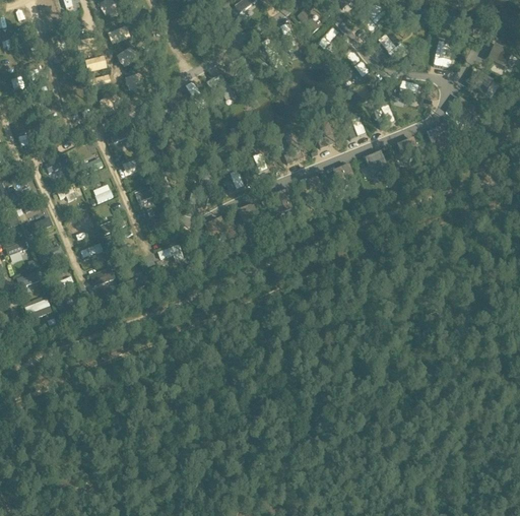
[(240,11),(256,0),(240,0),(235,4),(240,11)]
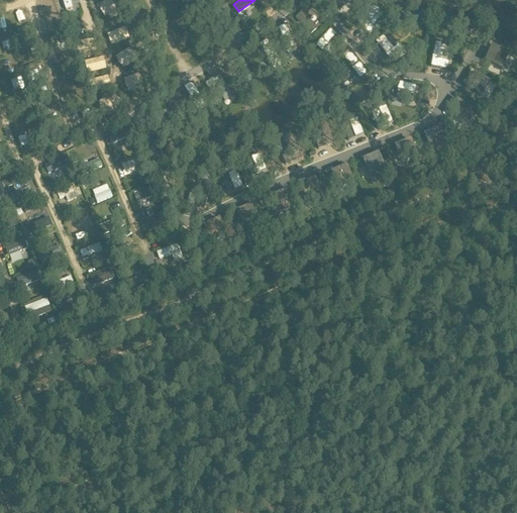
[(369,20),(374,14),(379,9),(373,3),(357,21),(362,24),(365,27),(370,31),(375,25),(371,22),(369,20)]
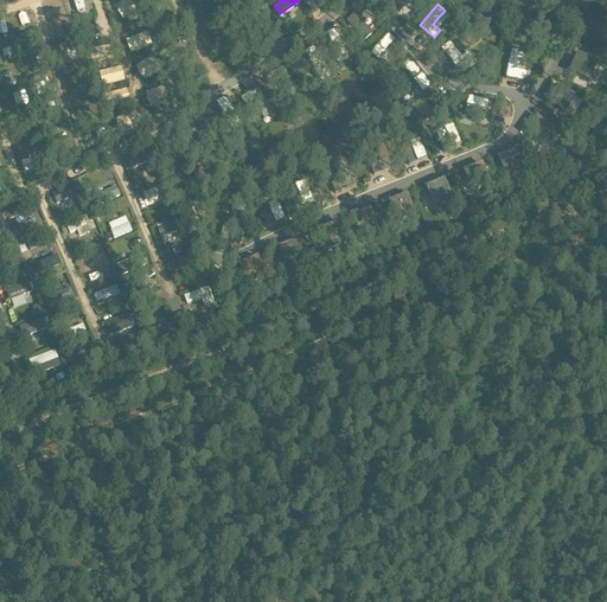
[(355,8),(346,15),(364,36),(371,30),(355,8)]
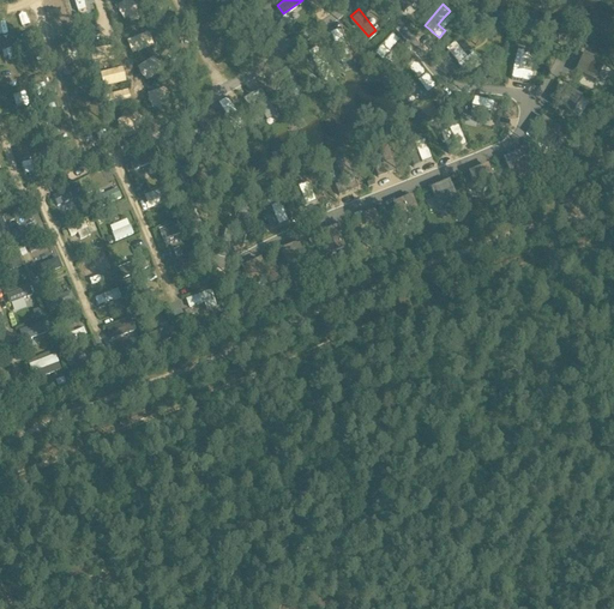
[(353,59),(341,26),(331,30),(337,48),(342,62),(353,59)]
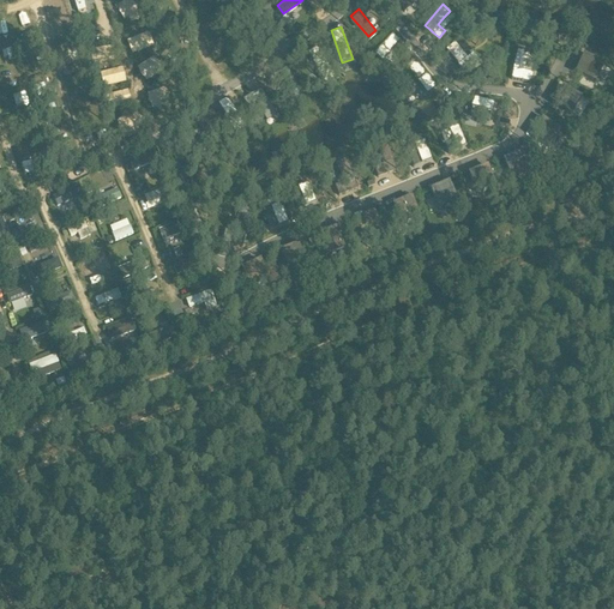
[(389,50),(401,38),(393,31),(374,52),(383,59),(390,50),(389,50)]
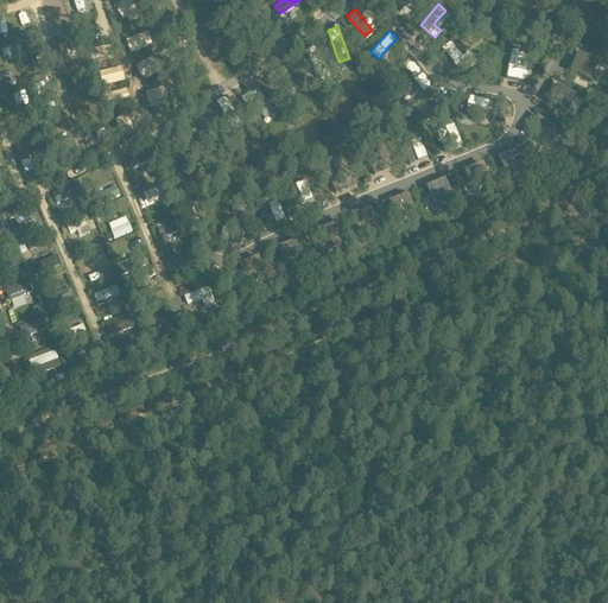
[(458,69),(473,57),(467,50),(460,56),(448,42),(441,48),(458,69)]
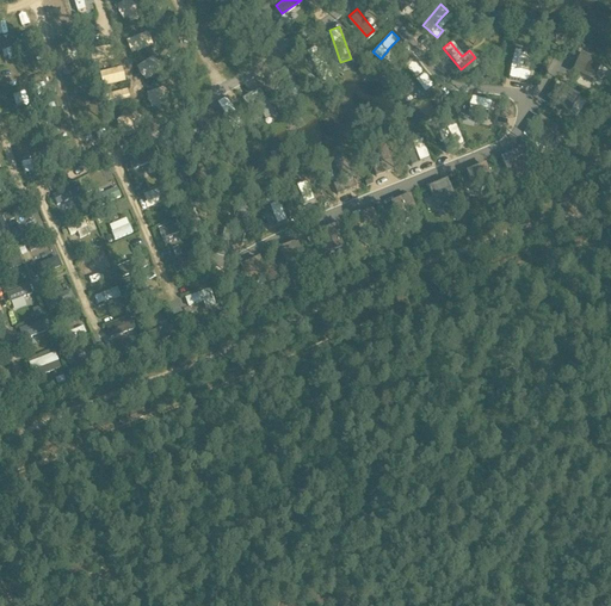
[(581,45),(573,66),(592,74),(602,55),(581,45)]
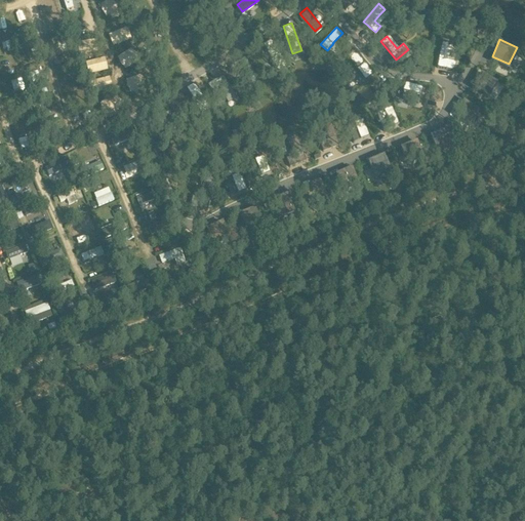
[(446,58),(448,43),(441,42),(437,66),(453,68),(454,59),(446,58)]
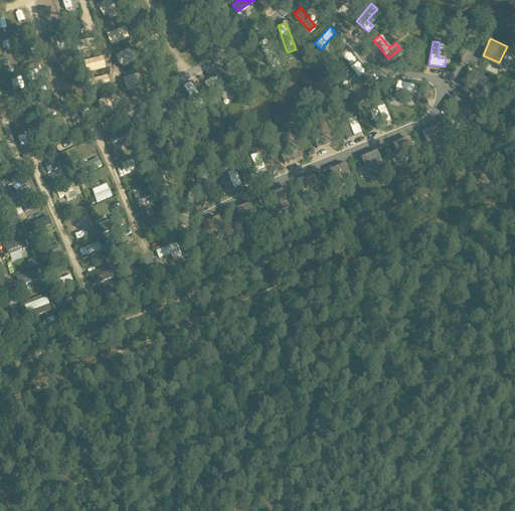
[(366,69),(346,47),(339,53),(349,65),(348,66),(357,76),(366,69)]
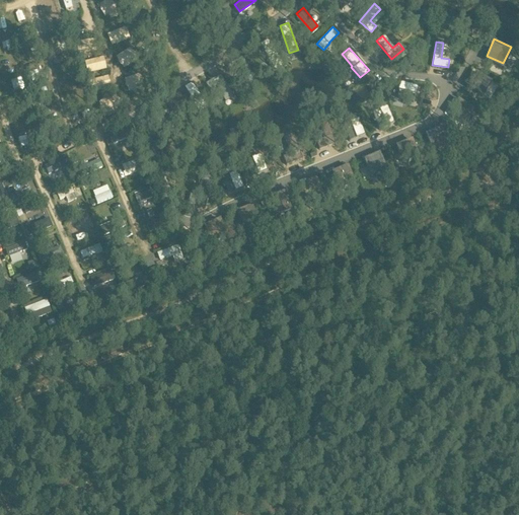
[(0,50),(0,58),(0,60),(8,57),(5,49),(0,50)]
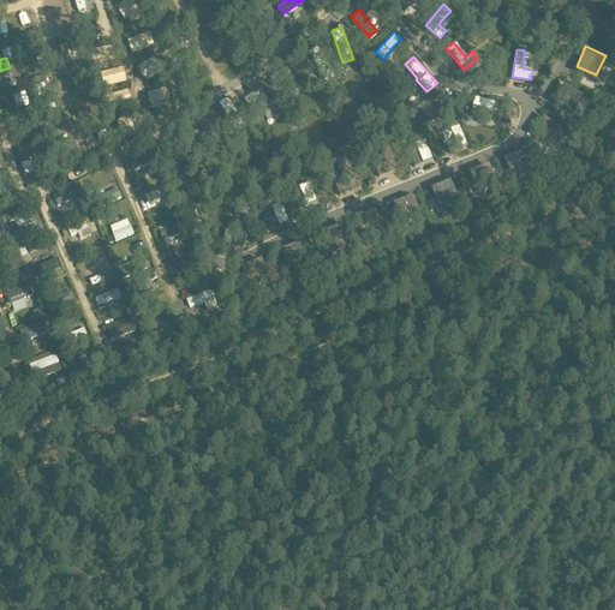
[(405,72),(395,82),(407,94),(417,85),(405,72)]
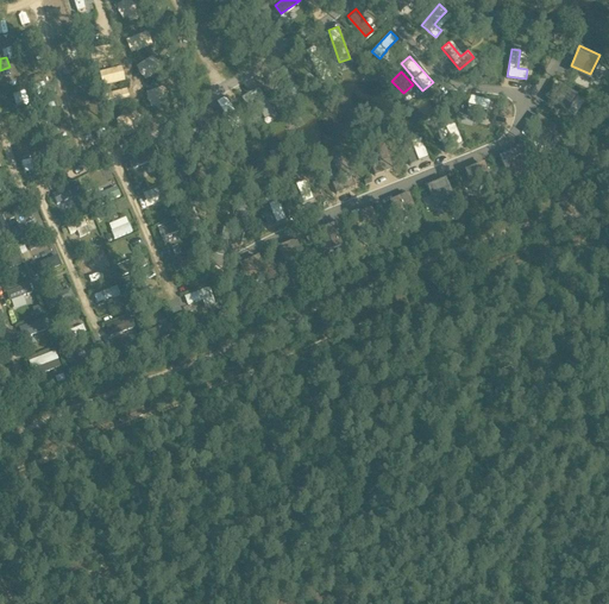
[(560,76),(548,94),(566,106),(578,88),(560,76)]
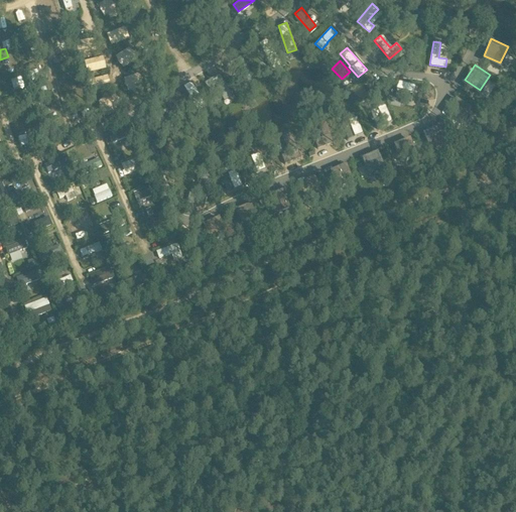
[(234,95),(220,73),(205,82),(210,89),(217,85),(226,99),(234,95)]
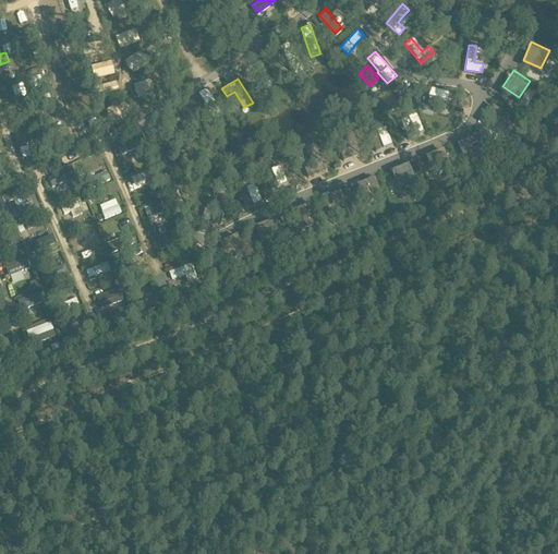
[(444,107),(447,91),(431,86),(426,104),(444,107)]
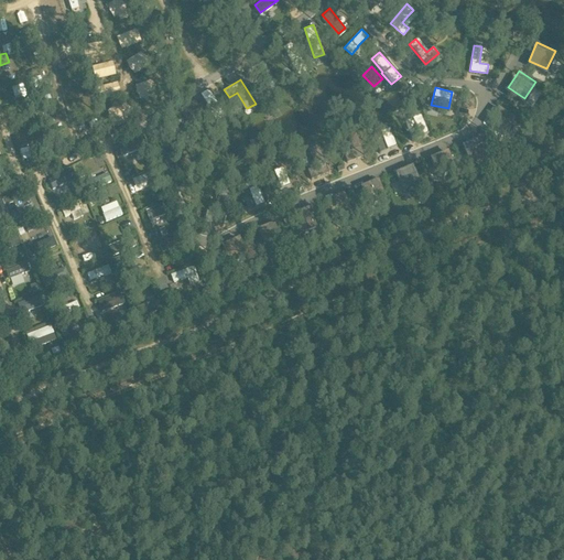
[(225,115),(208,88),(201,93),(210,108),(209,109),(216,120),(225,115)]
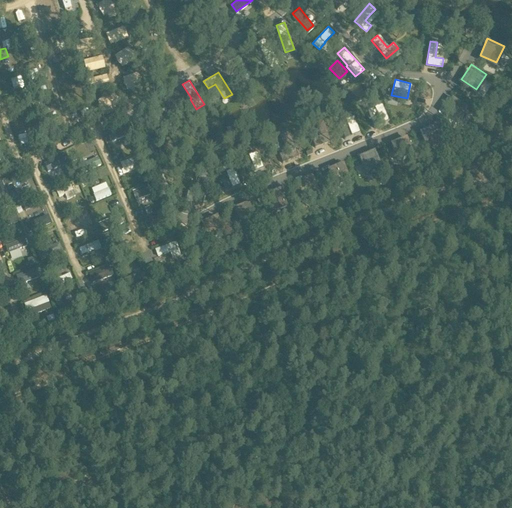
[(7,97),(16,96),(15,88),(6,88),(7,97)]
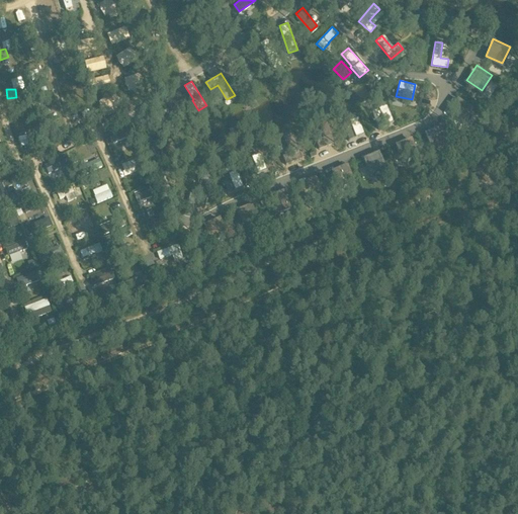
[(98,106),(106,104),(104,97),(96,99),(98,106)]
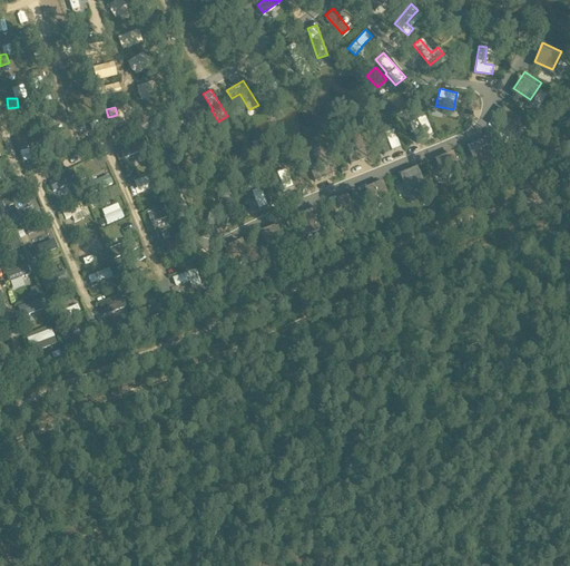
[(431,134),(424,117),(408,124),(414,139),(431,134)]
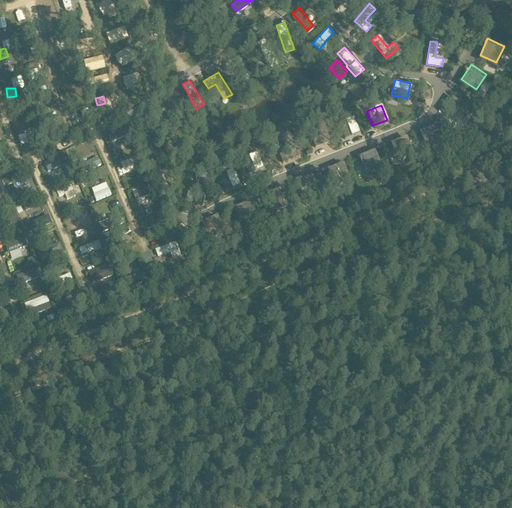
[(265,113),(258,118),(268,131),(274,126),(265,113)]
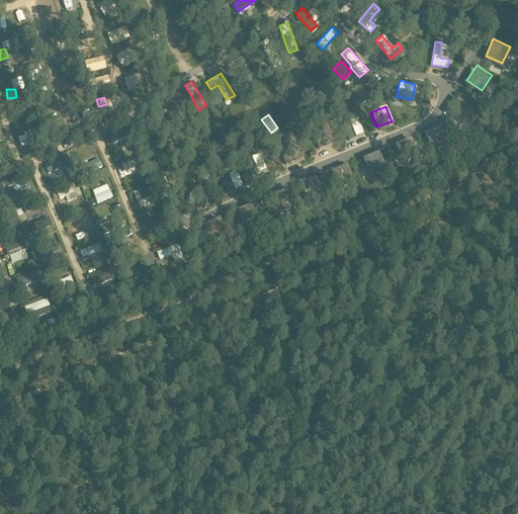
[(334,142),(325,116),(317,120),(323,137),(315,140),(318,148),(334,142)]
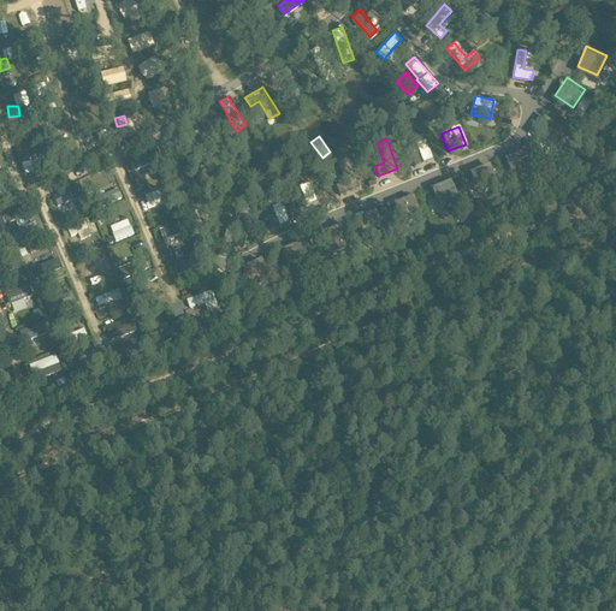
[(434,158),(427,140),(409,147),(416,165),(434,158)]
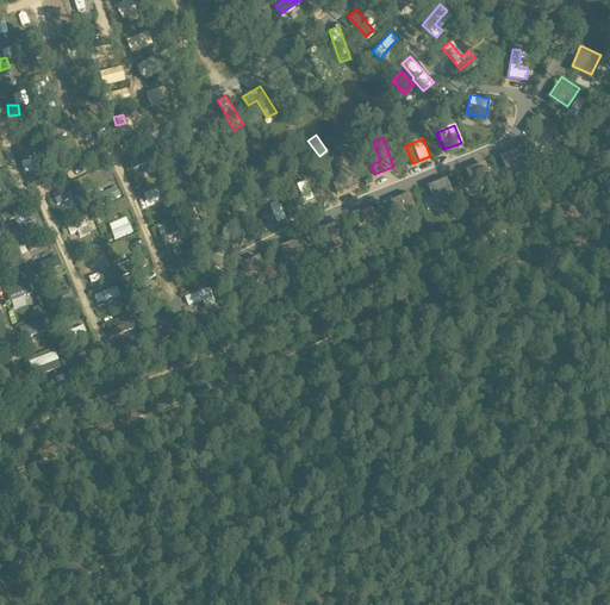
[(150,143),(128,153),(132,163),(155,154),(150,143)]
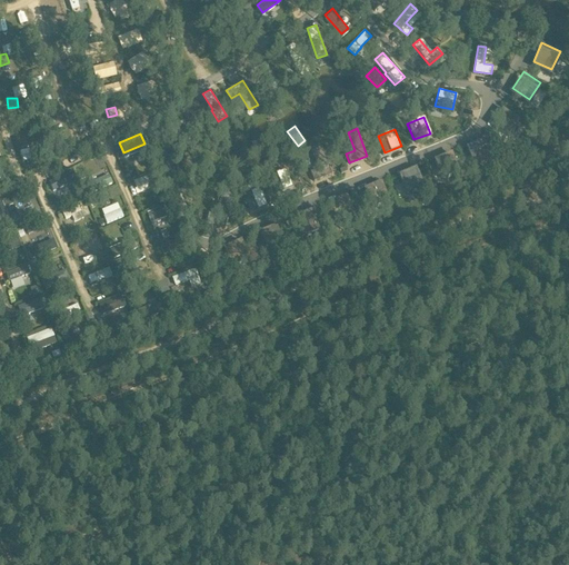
[(490,159),(482,140),(465,148),(473,167),(490,159)]
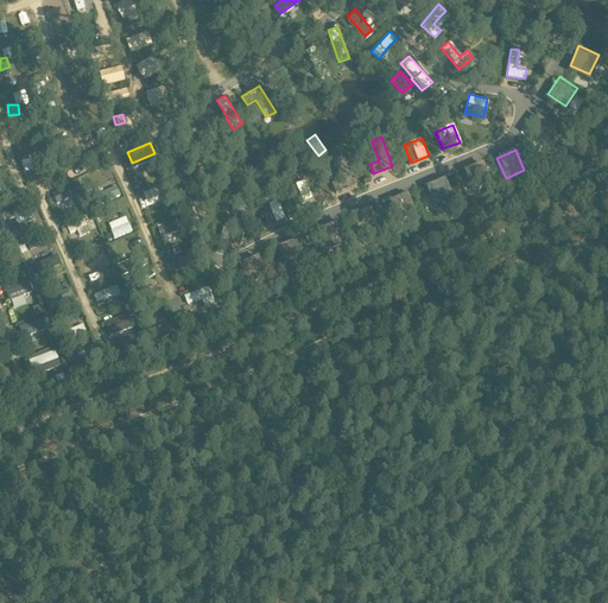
[(489,184),(480,164),(462,171),(470,191),(489,184)]
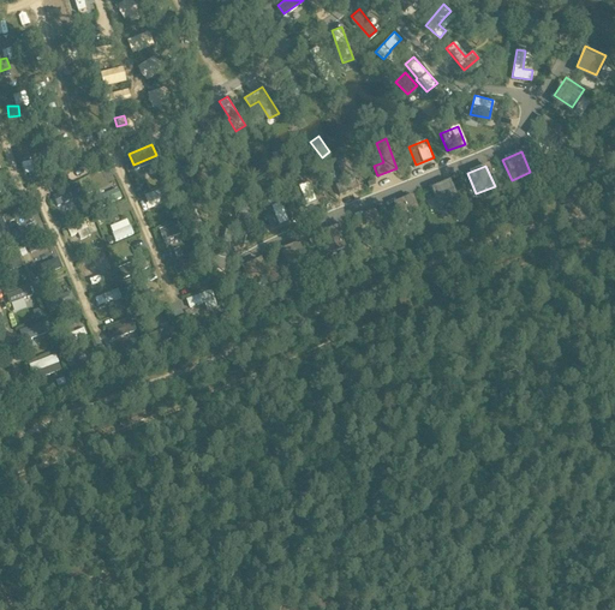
[(77,179),(53,192),(58,201),(82,189),(77,179)]
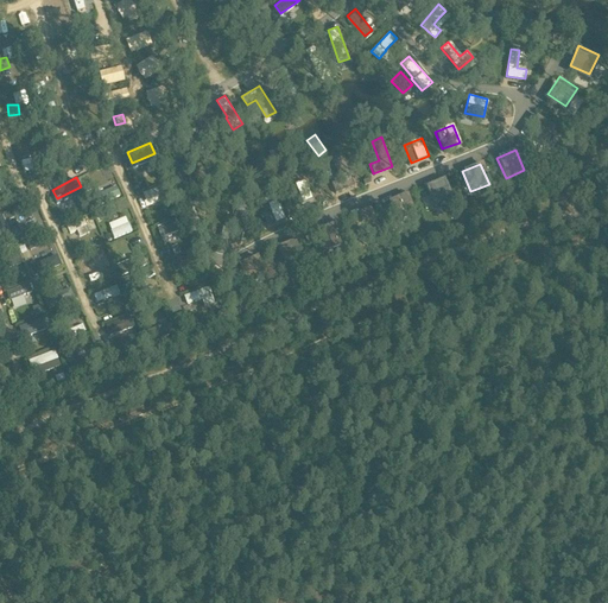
[(312,198),(305,181),(289,188),(296,205),(312,198)]
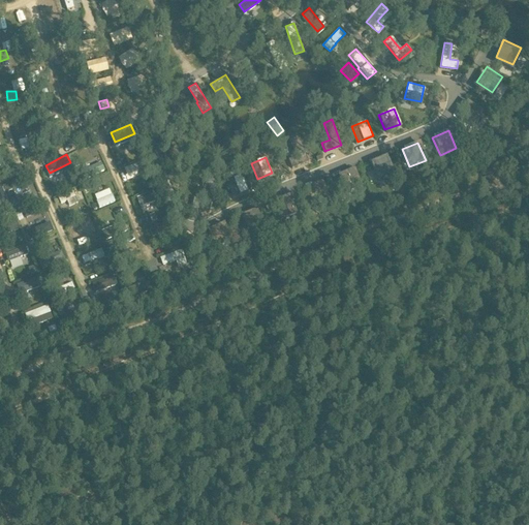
[(393,175),(385,157),(369,163),(377,181),(393,175)]
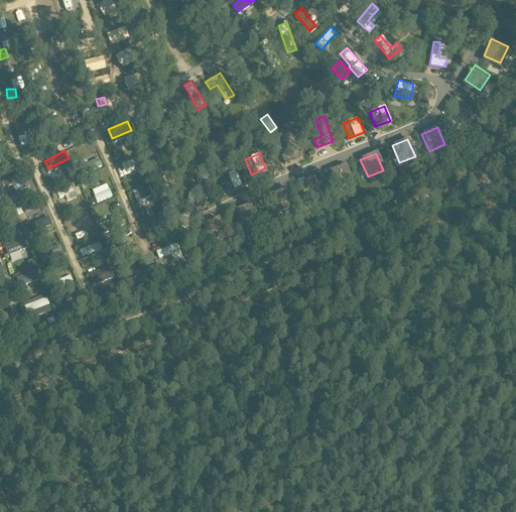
[(101,161),(98,154),(79,162),(82,169),(101,161)]
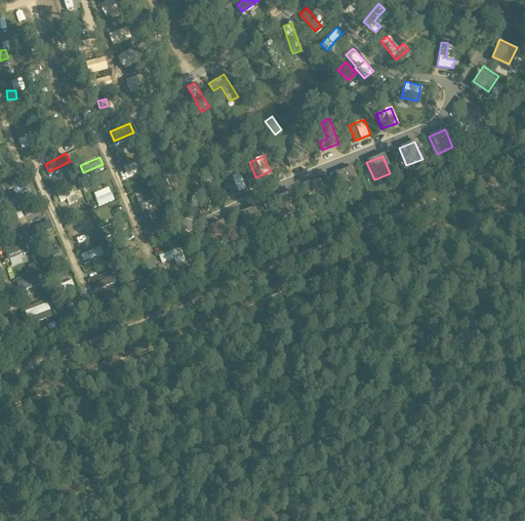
[(142,164),(139,157),(123,163),(125,170),(142,164)]
